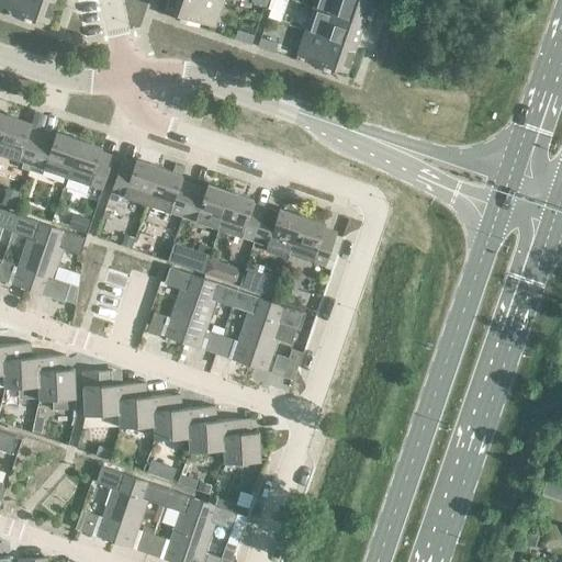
[(56,0),(0,0),(0,6),(13,11),(11,15),(36,23),(37,19),(48,23),(56,0)]
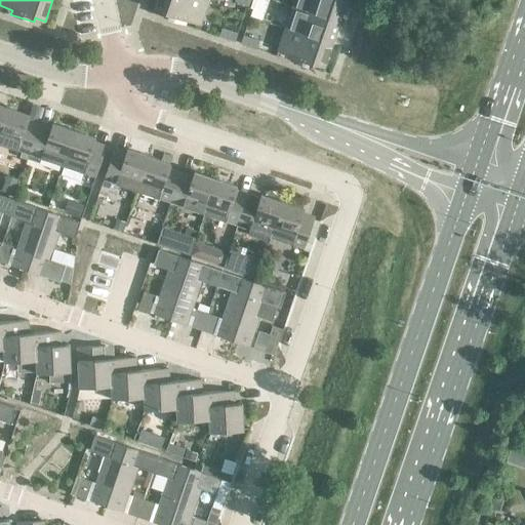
[(208,2),(202,0),(157,0),(154,9),(166,13),(164,17),(188,26),(189,21),(201,25),(208,2)]
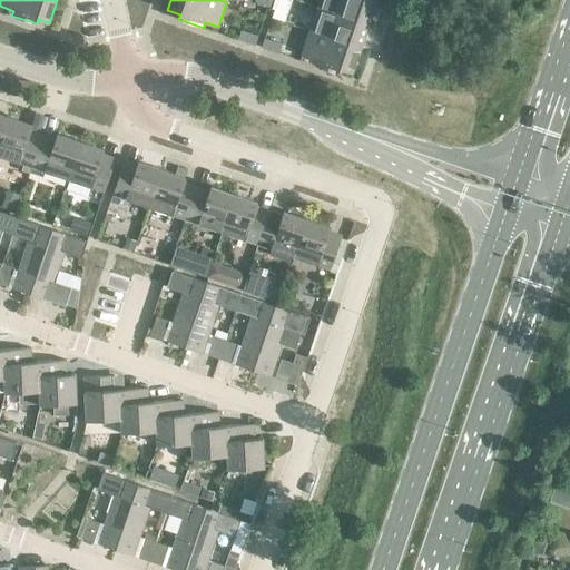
[(376,0),(320,0),(318,7),(369,25),(376,0)]
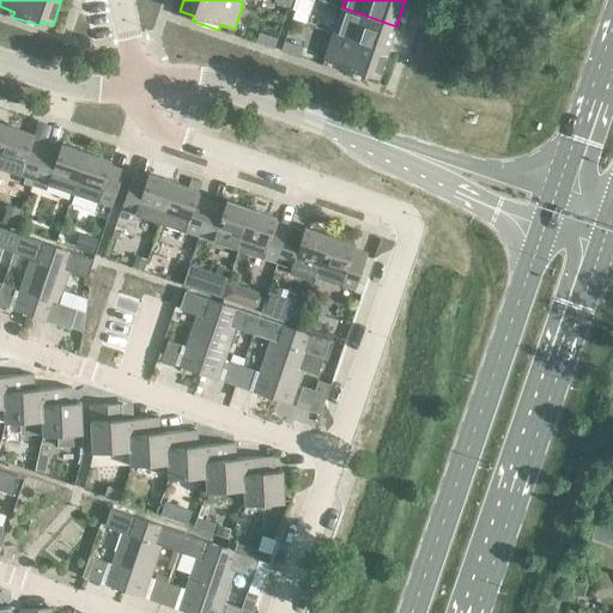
[(396,26),(343,7),(333,34),(388,52),(396,26)]
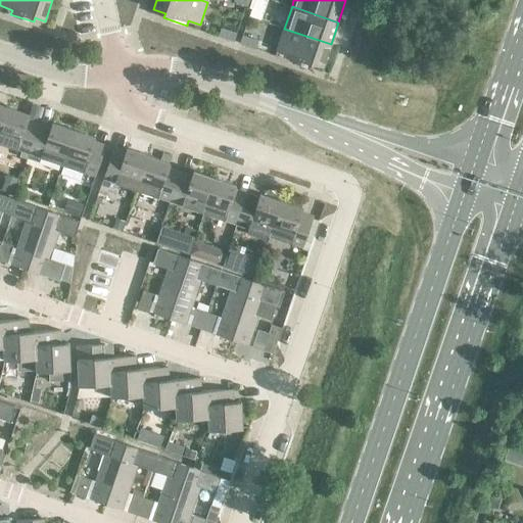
[(221,29),(219,36),(226,39),(229,31),(221,29)]
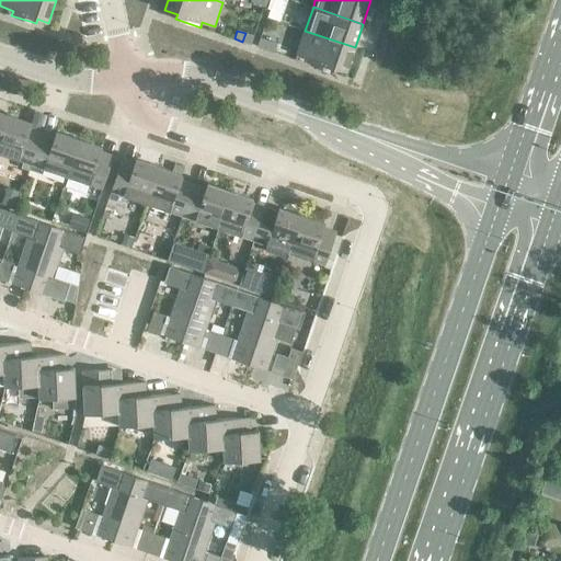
[(355,47),(305,31),(297,55),(313,60),(312,65),(336,73),(339,69),(346,72),(355,47)]
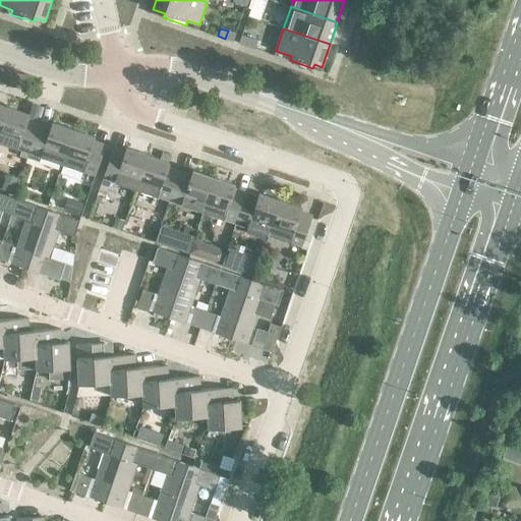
[(235,34),(228,31),(225,39),(233,41),(235,34)]
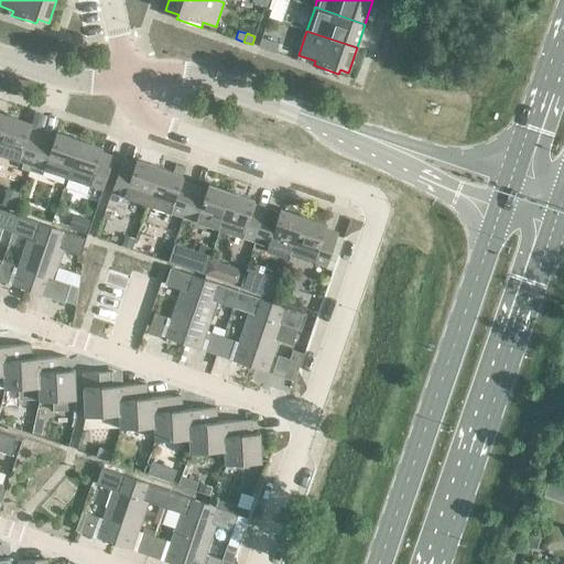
[(270,41),(261,39),(259,46),(267,50),(270,41)]
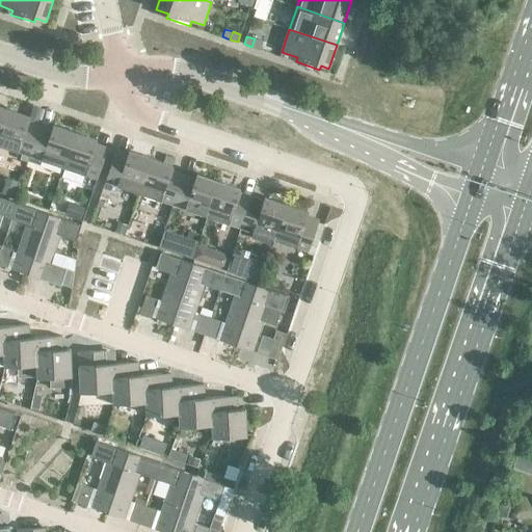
[(262,42),(255,38),(251,47),(260,49),(262,42)]
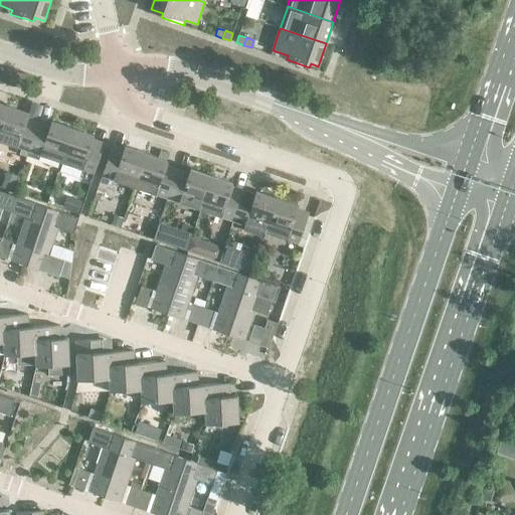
[(28,113),(7,106),(0,126),(0,140),(28,150),(38,121),(27,117),(28,113)]
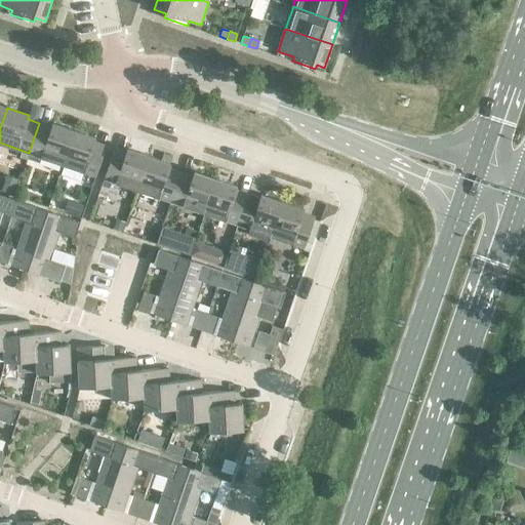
[(51,127),(39,123),(29,153),(63,165),(74,130),(52,123),(51,127)]
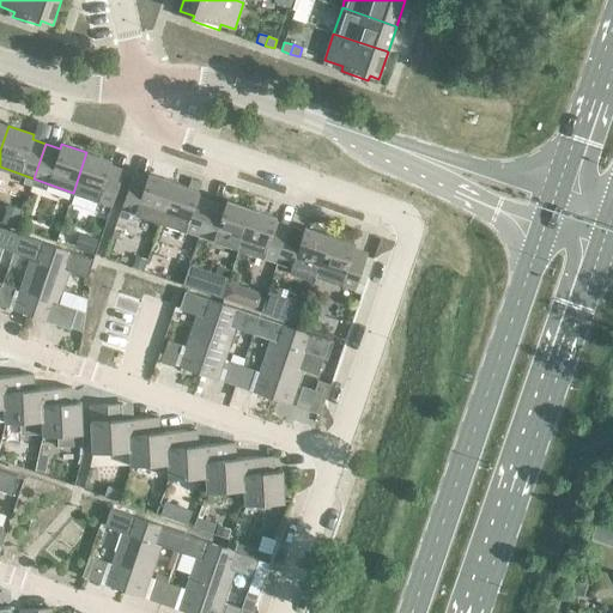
[(111,161),(86,152),(73,193),(113,206),(125,170),(110,165),(111,161)]
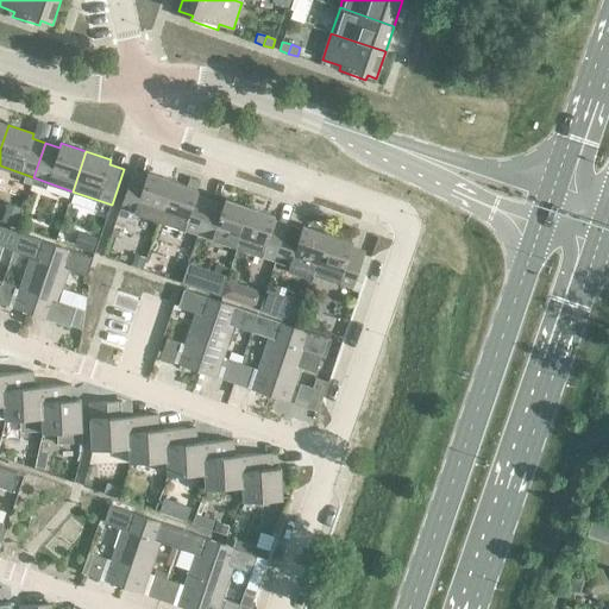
[(146,177),(132,173),(120,207),(159,220),(173,181),(148,173),(146,177)]
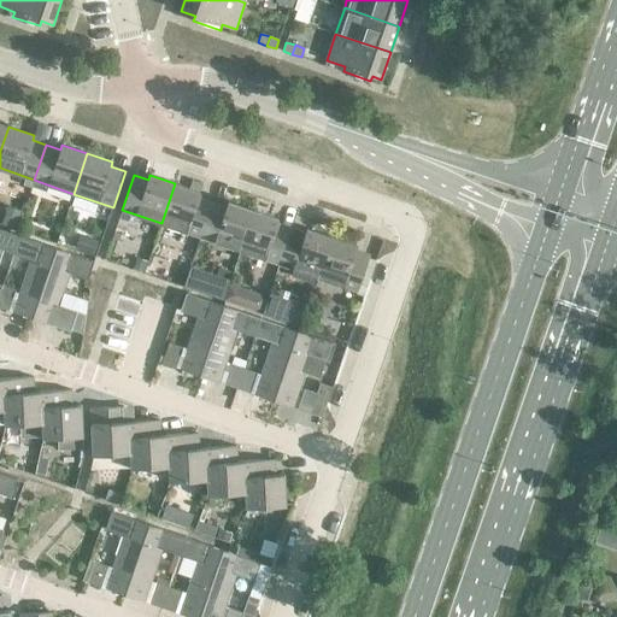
[(200,192),(175,183),(162,223),(200,238),(212,201),(199,197),(200,192)]
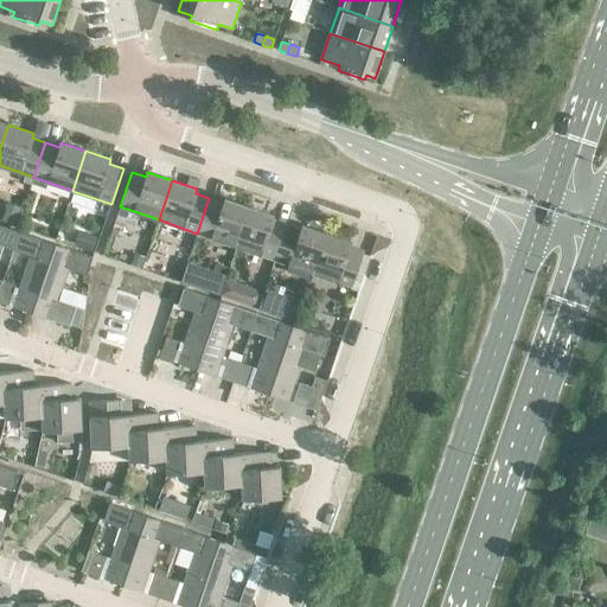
[(223,203),(209,198),(197,234),(236,247),(249,206),(224,198),(223,203)]
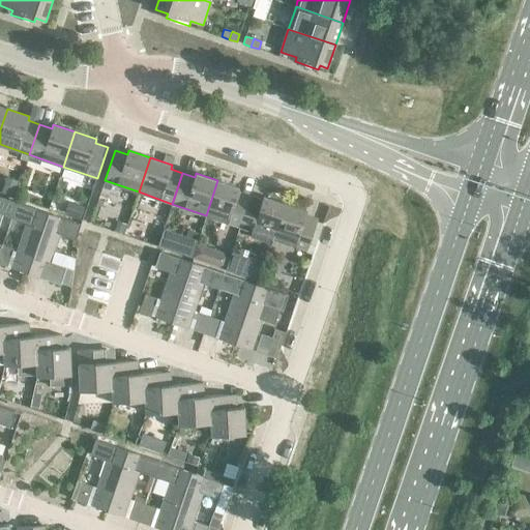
[(6,181),(2,193),(15,197),(19,182),(10,179),(9,182),(6,181)]
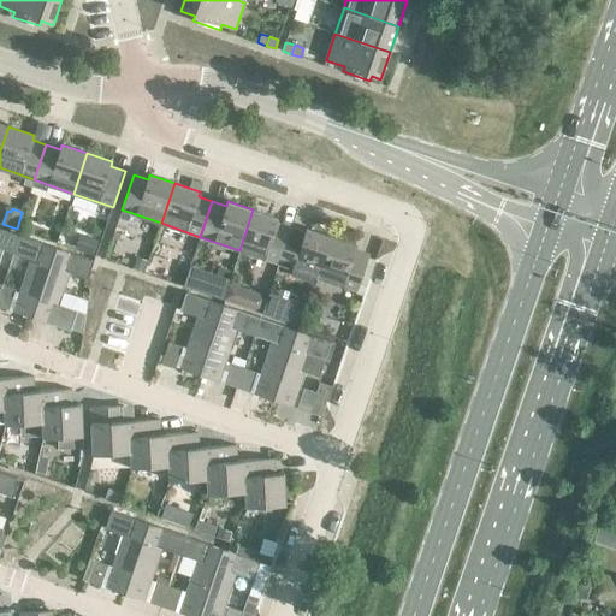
[(278,219),(253,209),(240,250),(279,264),(291,229),(277,224),(278,219)]
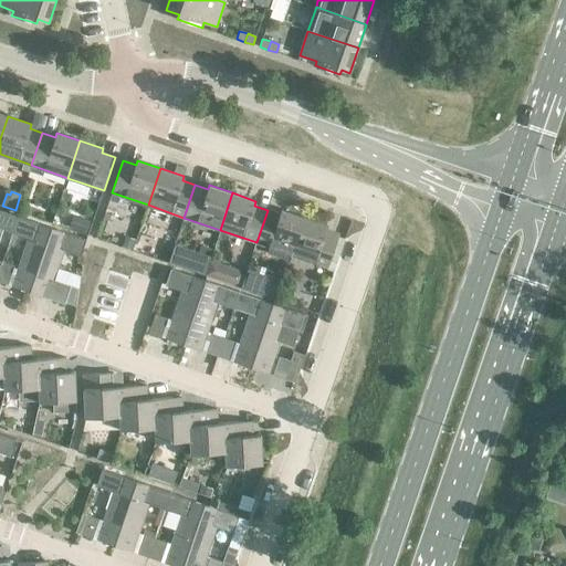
[(18,216),(0,209),(0,228),(12,232),(18,216)]
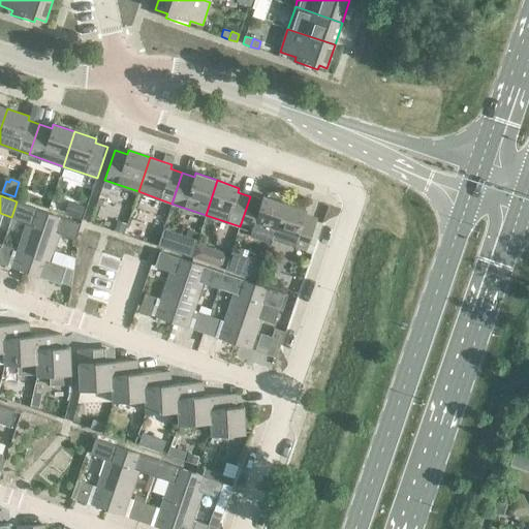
[(261,199),(250,196),(240,226),(273,238),(285,204),(262,196),(261,199)]
